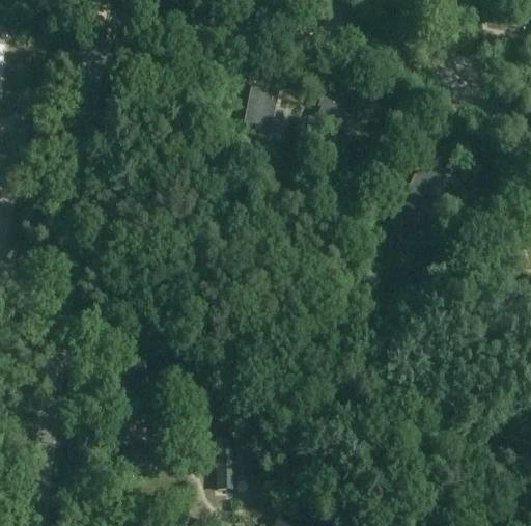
[(23,27),(17,58),(36,62),(43,31),(23,27)]
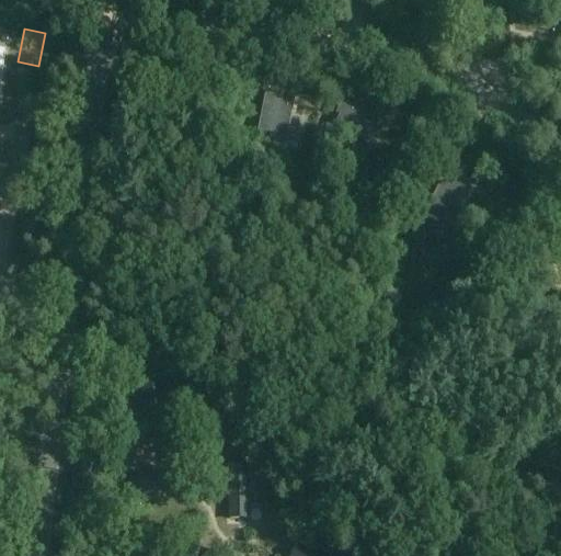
[(256,128),(268,131),(267,135),(285,139),(294,91),(277,88),(276,92),(264,90),(256,128)]
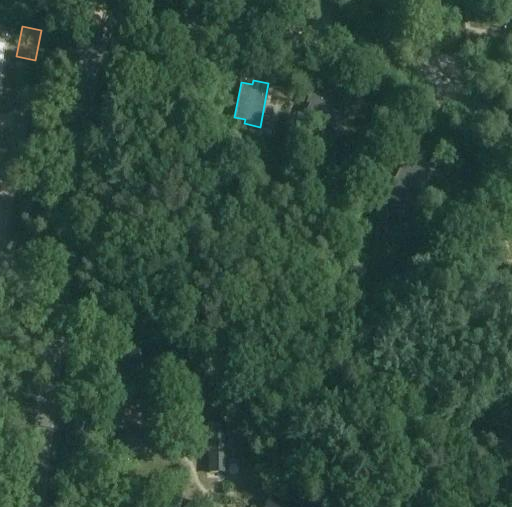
[(334,130),(340,120),(344,122),(351,108),(313,87),(305,101),(309,103),(303,113),(334,130)]
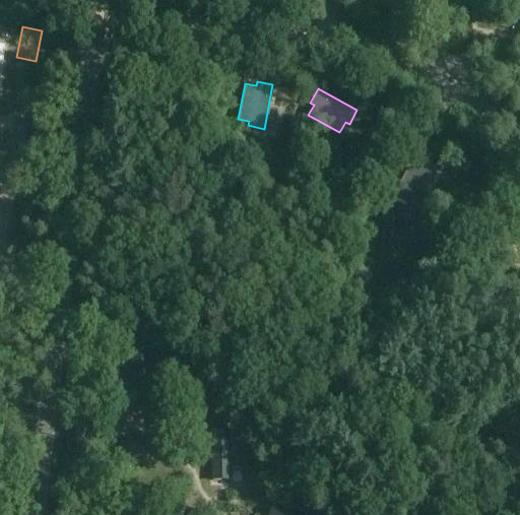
[(392,197),(402,202),(400,206),(414,213),(434,173),(419,166),(417,170),(407,165),(392,197)]
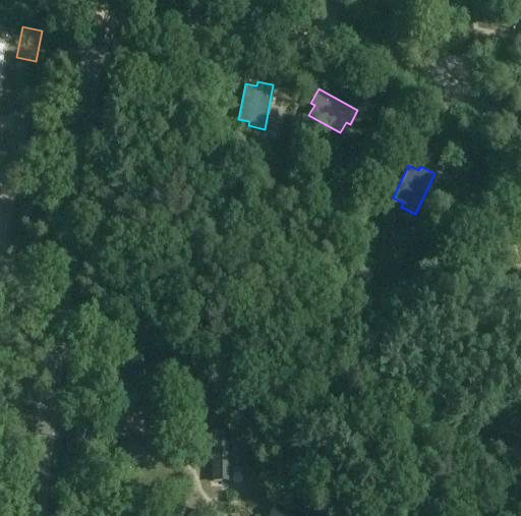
[(212,428),(213,478),(231,478),(230,427),(212,428)]
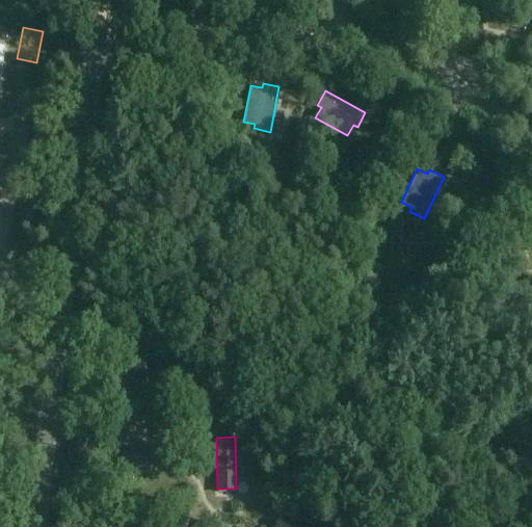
[(120,466),(167,463),(166,444),(118,447),(120,466)]
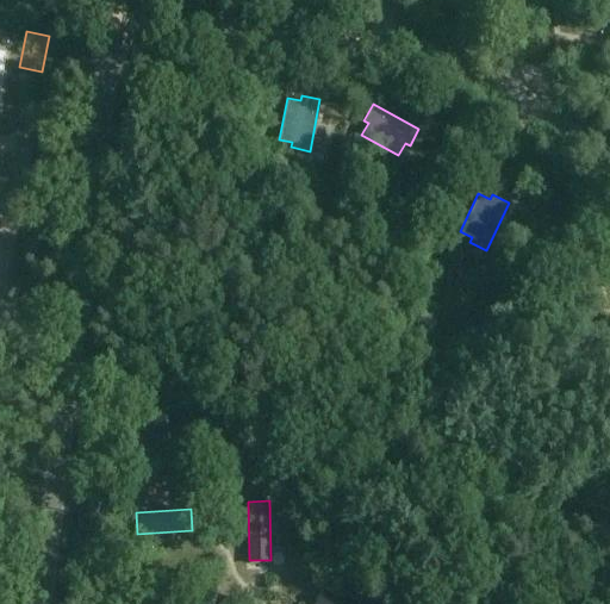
[(313,603),(371,603),(321,587),(313,603)]
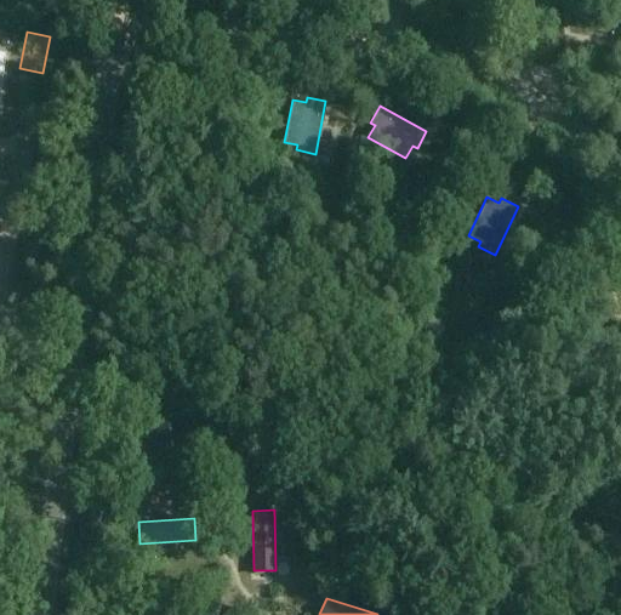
[(245,614),(235,603),(221,614),(245,614)]
